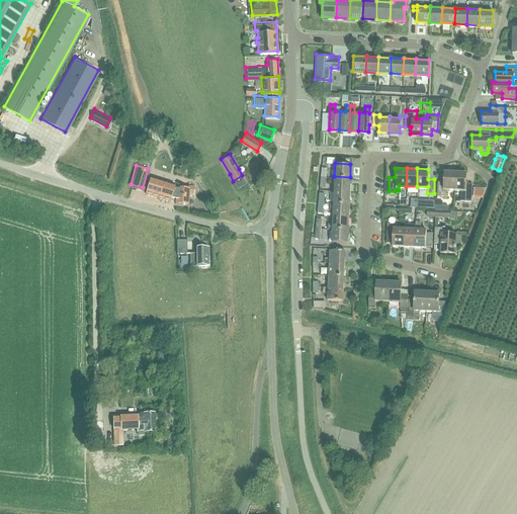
[(446,188),(453,188),(454,170),(442,170),(442,180),(436,179),(435,194),(446,194),(446,188)]
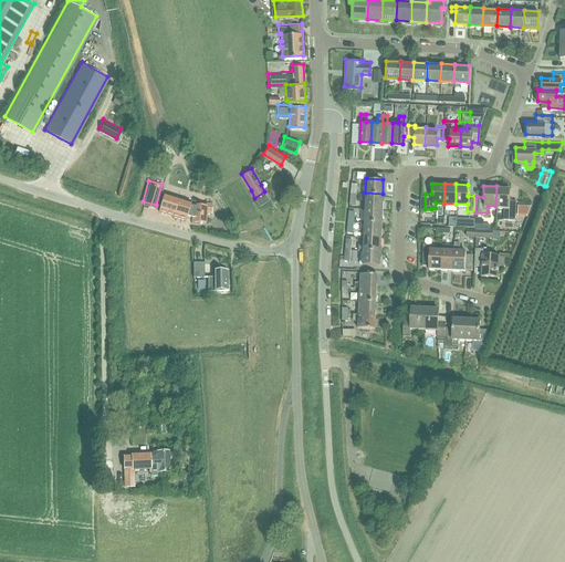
[(497,186),(495,206),(502,206),(502,217),(514,218),(515,198),(509,197),(509,187),(497,186)]
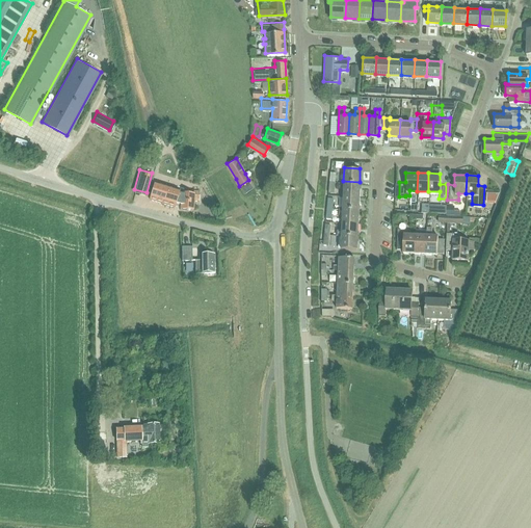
[(153,178),(148,195),(173,203),(174,201),(179,203),(179,206),(192,207),(192,195),(198,196),(200,187),(190,186),(189,190),(181,189),(181,187),(178,186),(178,185),(153,178)]
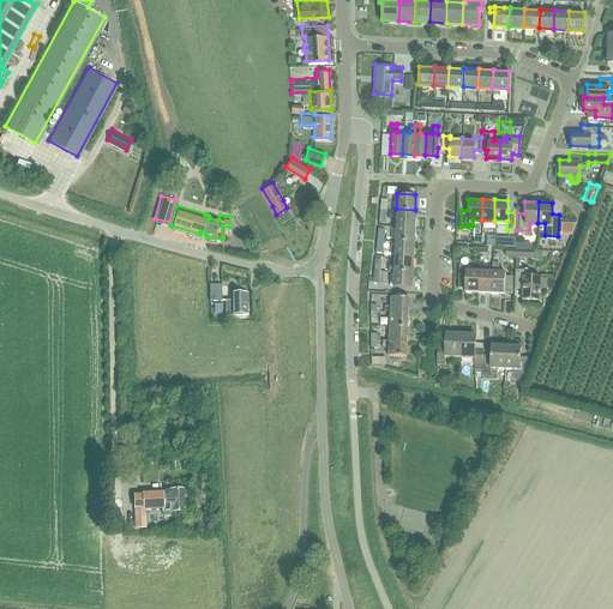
[(396,223),(414,224),(415,210),(396,209),(396,223)]
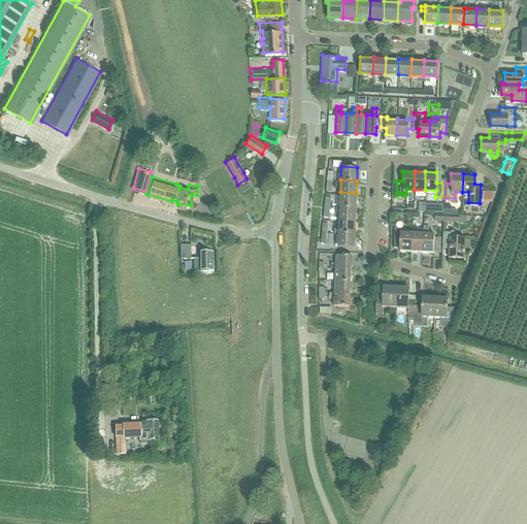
[(340,192),(339,205),(355,206),(356,193),(340,192)]
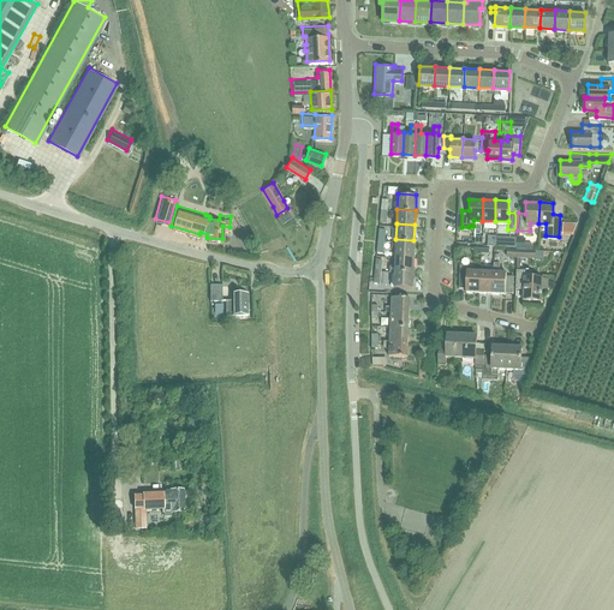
[(505,234),(505,244),(514,244),(514,241),(514,234),(505,234)]
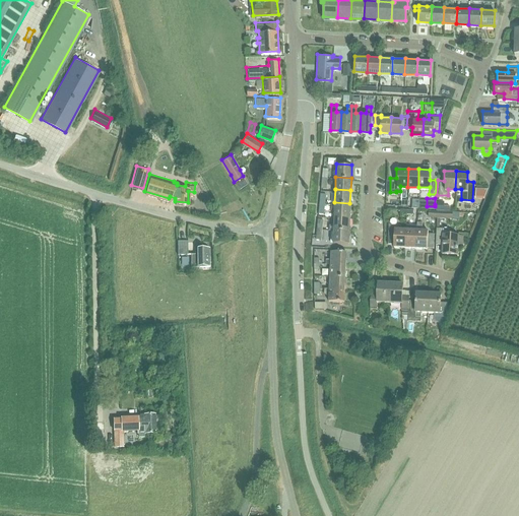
[(331,202),(330,208),(334,208),(334,215),(349,215),(349,203),(334,202),(331,202)]
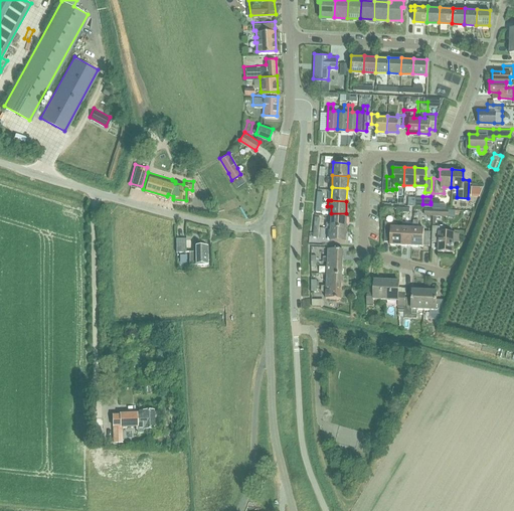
[(325,220),(325,225),(330,225),(345,226),(346,213),(331,213),(330,220),(325,220)]
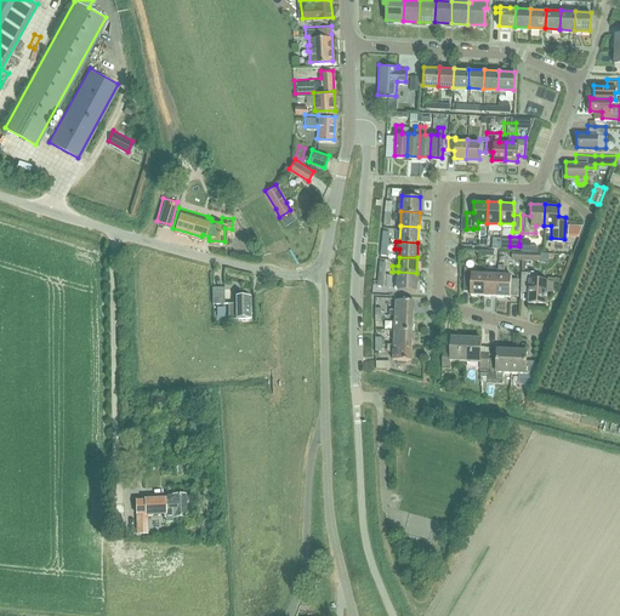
[(496,272),(496,294),(510,295),(510,292),(517,294),(517,277),(510,275),(511,273),(504,273),(504,263),(498,263),(498,272),(496,272)]
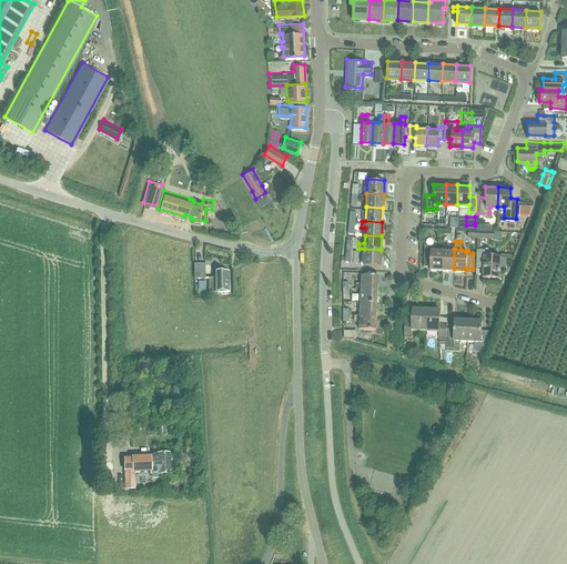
[(429,268),(442,269),(443,249),(436,249),(436,243),(424,243),(423,264),(429,264),(429,268)]
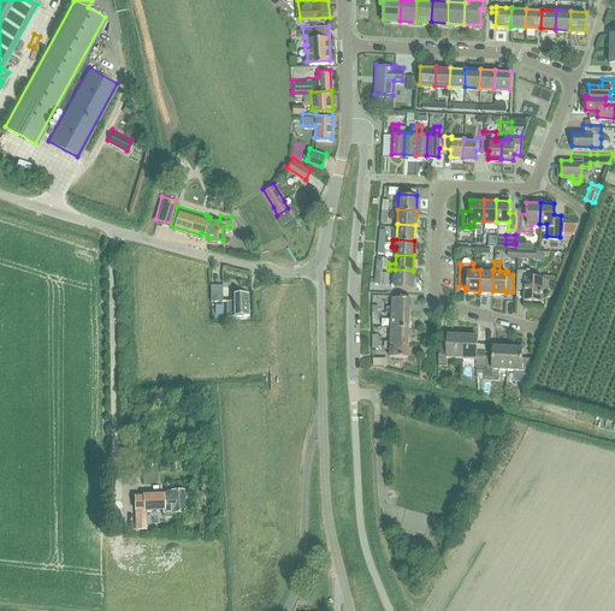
[(548,277),(542,277),(542,276),(530,276),(530,268),(516,267),(515,286),(524,286),(522,298),(542,298),(542,286),(548,286),(548,277)]
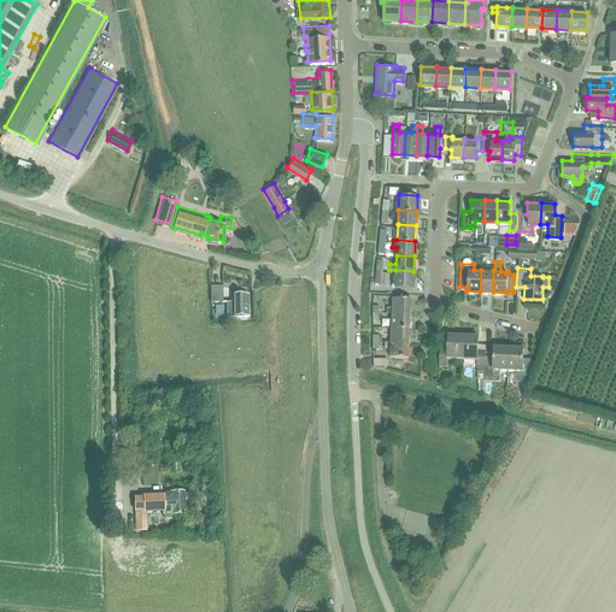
[(414,271),(396,270),(394,286),(414,287),(414,271)]
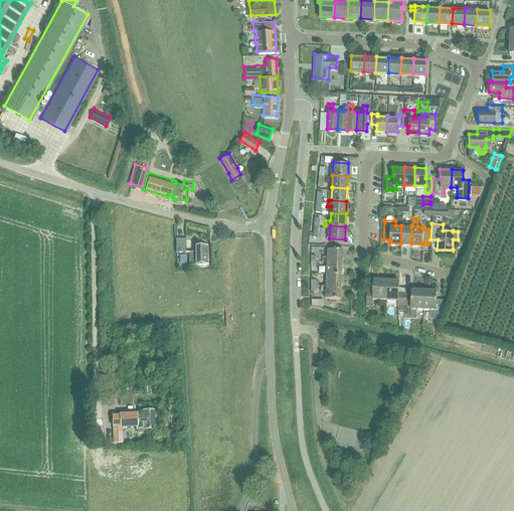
[(400,243),(411,243),(411,225),(401,225),(400,243)]
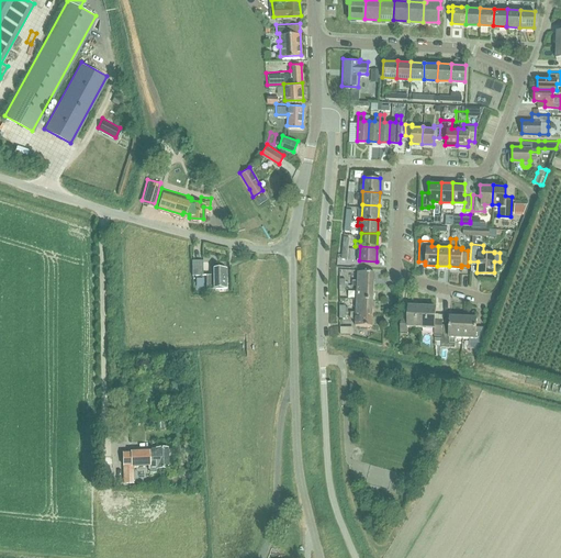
[(202,258),(191,258),(191,272),(202,272),(202,258)]
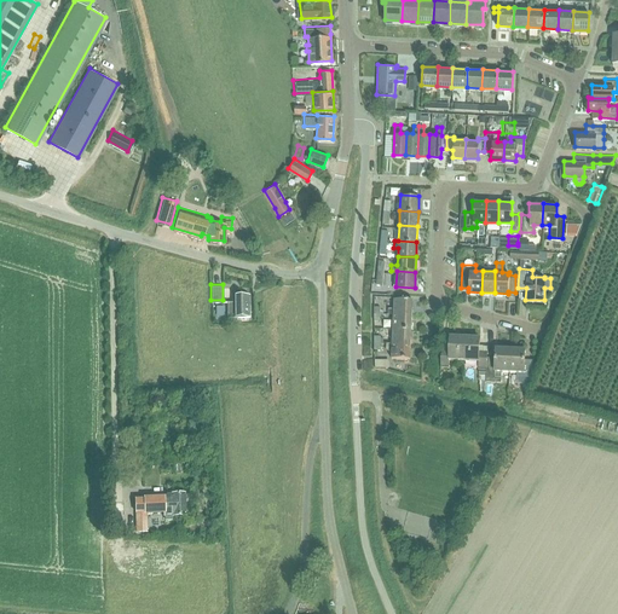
[(234,293),(235,300),(226,300),(227,316),(249,314),(248,293),(234,293)]
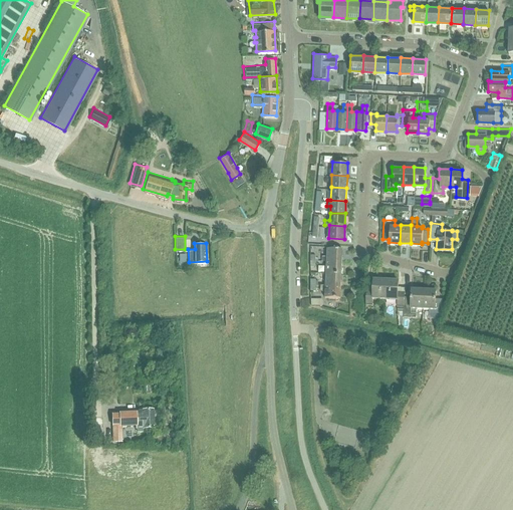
[(321,258),(325,258),(341,259),(341,247),(326,246),(325,254),(321,254),(321,258)]
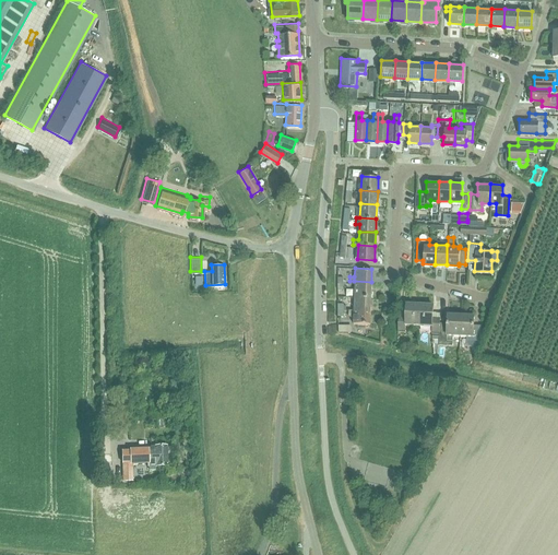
[(354,295),(370,295),(371,282),(354,281),(354,295)]
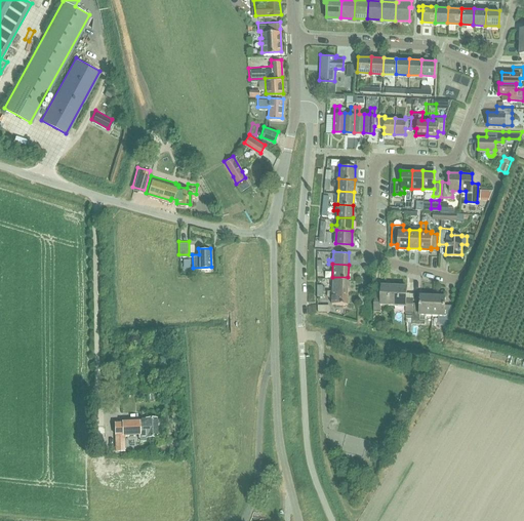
[(332,277),(331,288),(347,289),(348,277),(332,277)]
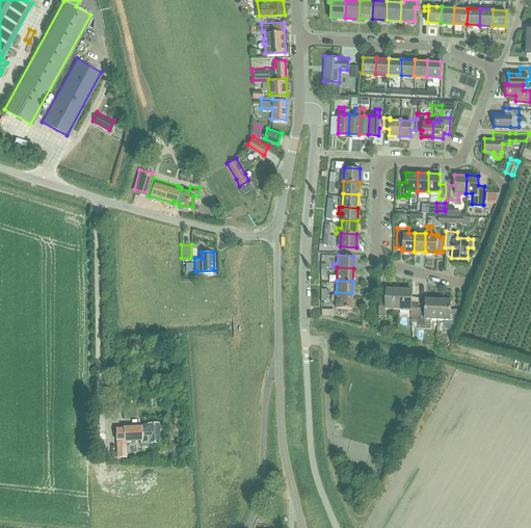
[(398,307),(399,287),(386,287),(386,297),(378,297),(377,313),(385,313),(386,306),(398,307)]
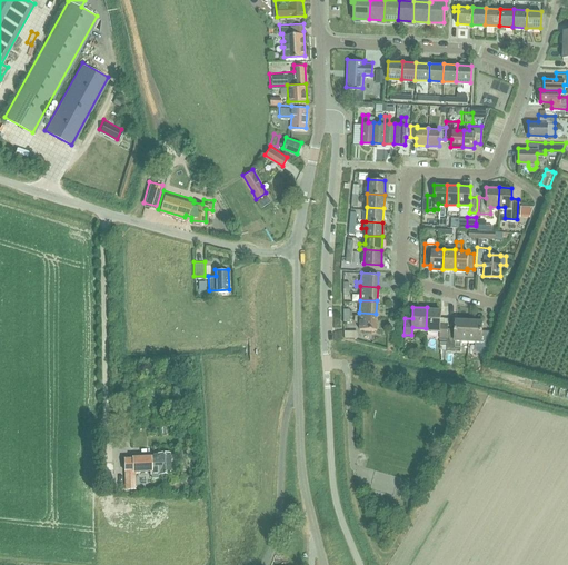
[(446,342),(447,326),(447,323),(447,320),(439,319),(440,308),(427,307),(426,328),(438,329),(438,336),(439,337),(439,342),(446,342)]
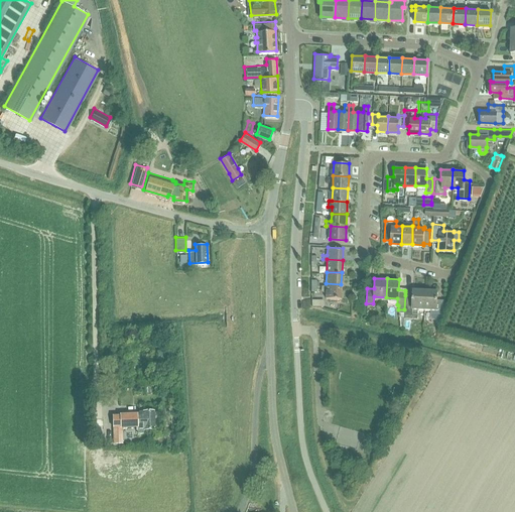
[(320,289),(326,289),(325,296),(341,297),(341,284),(326,283),(326,284),(322,284),(320,289)]
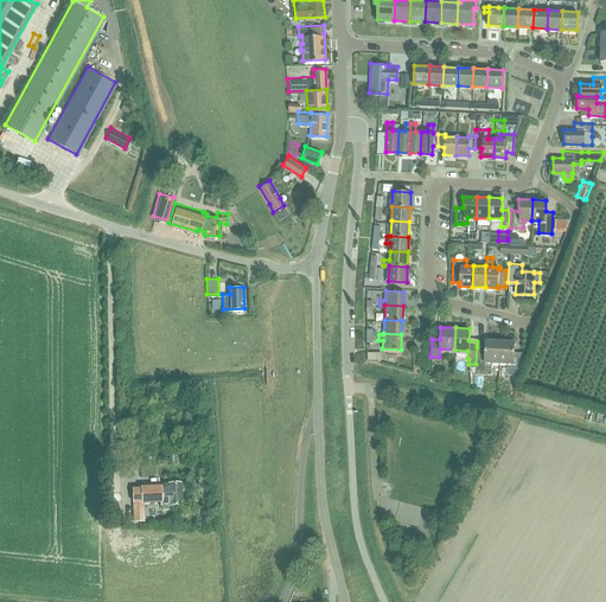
[(491,362),(498,362),(499,339),(486,338),(485,347),(477,347),(476,364),(476,370),(476,371),(484,372),(484,367),(491,367),(491,362)]
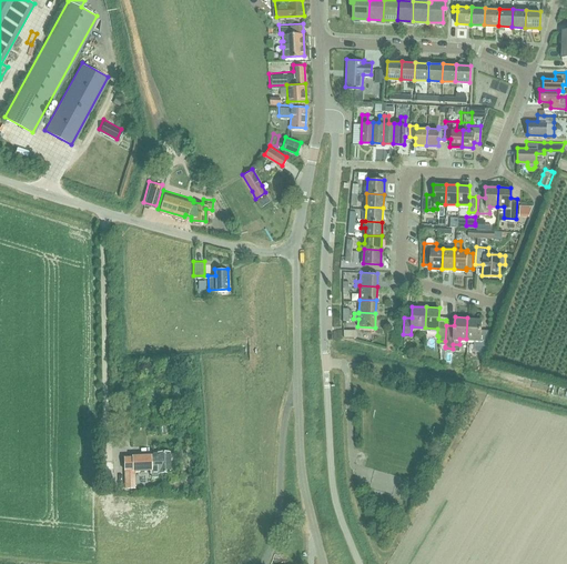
[(482,319),(467,318),(466,339),(474,339),(473,344),(478,344),(478,350),(487,350),(488,328),(481,326),(482,319)]
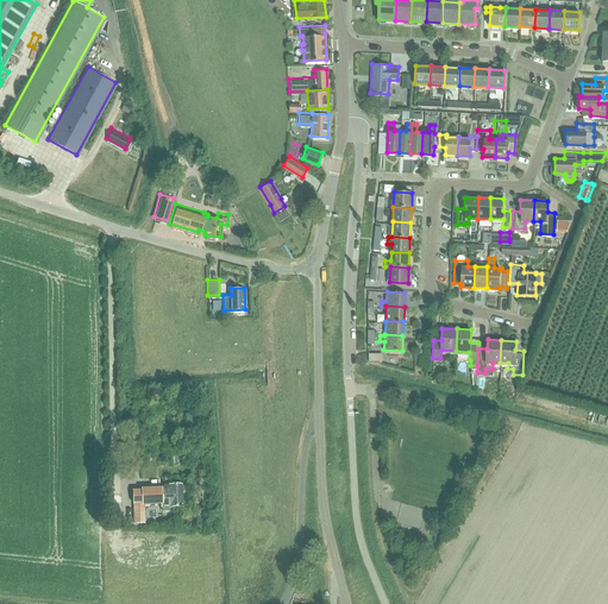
[(140,488),(132,488),(132,501),(142,501),(142,502),(161,501),(161,504),(161,508),(168,508),(168,504),(181,504),(181,483),(167,483),(168,489),(160,489),(160,486),(140,486),(140,488)]
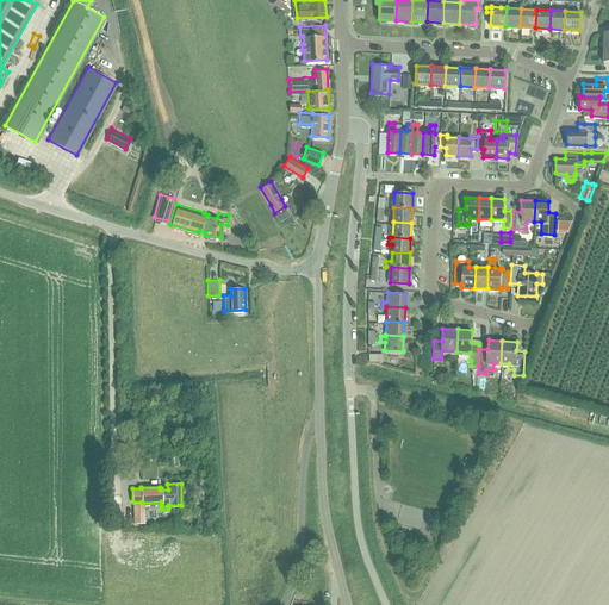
[(131,507),(131,521),(142,519),(141,512),(143,511),(143,504),(132,504),(132,506),(131,507)]
